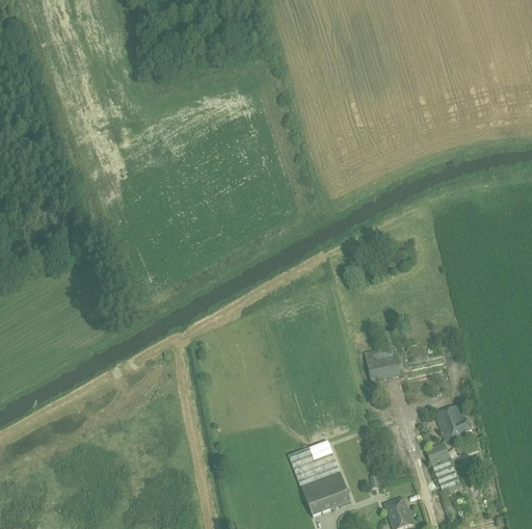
[(397,329),(379,334),(382,348),(394,345),(397,354),(400,353),(399,347),(401,347),(397,329)]
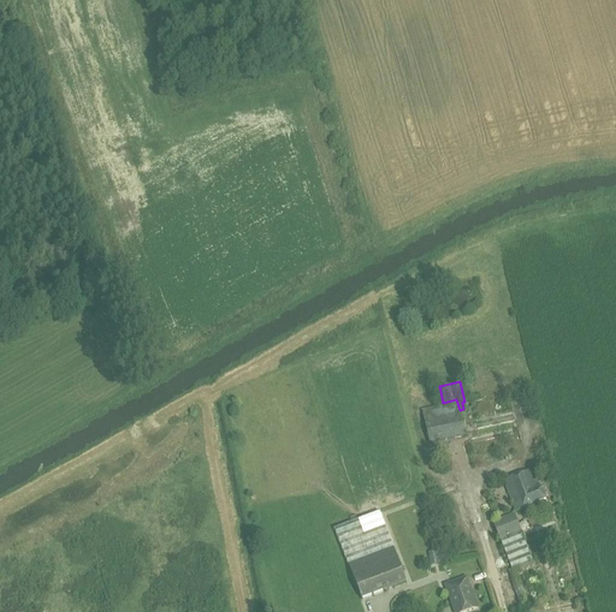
[(422,408),(430,441),(466,433),(460,410),(456,399),(443,403),(422,408)]
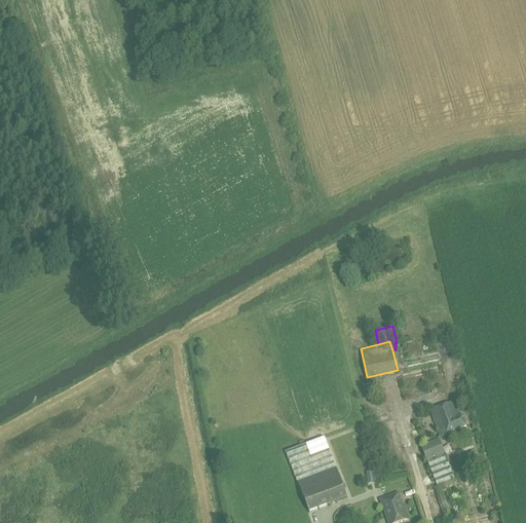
[(466,344),(457,348),(460,356),(470,351),(466,344)]
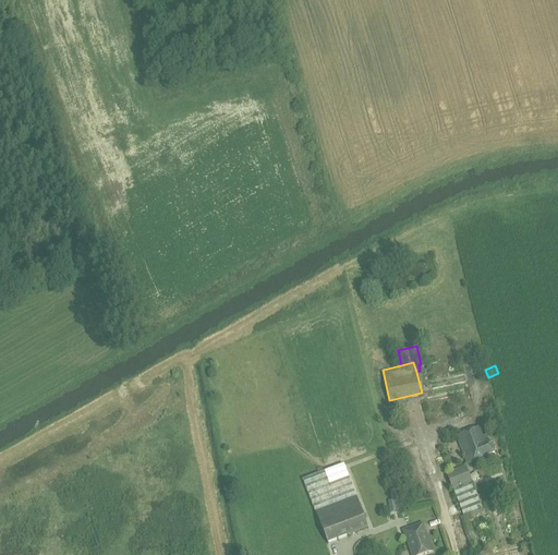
[(495,450),(484,423),(457,434),(468,461),(495,450)]
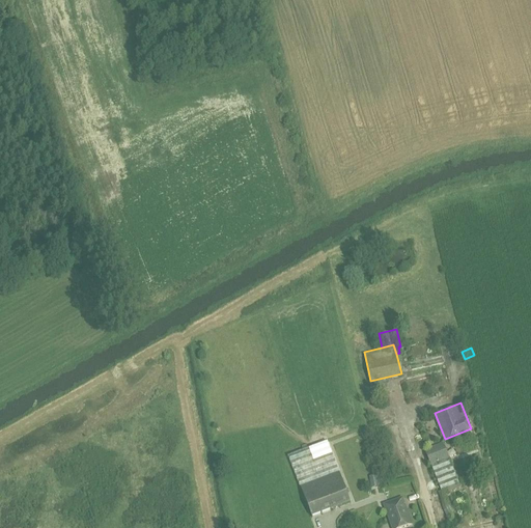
[(327,440),(288,454),(300,484),(338,470),(327,440)]
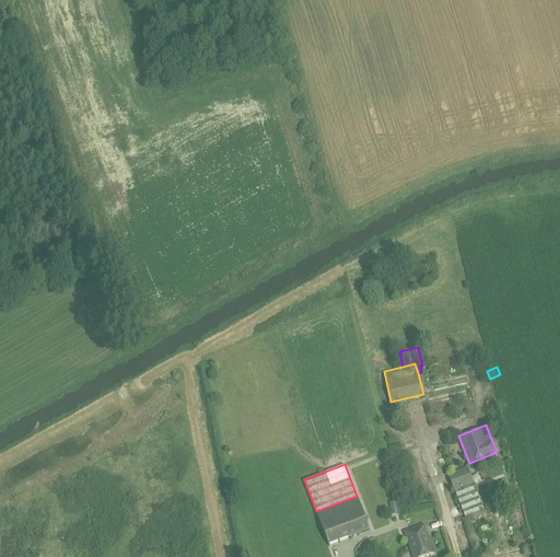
[(447,473),(465,515),(483,508),(466,465),(447,473)]
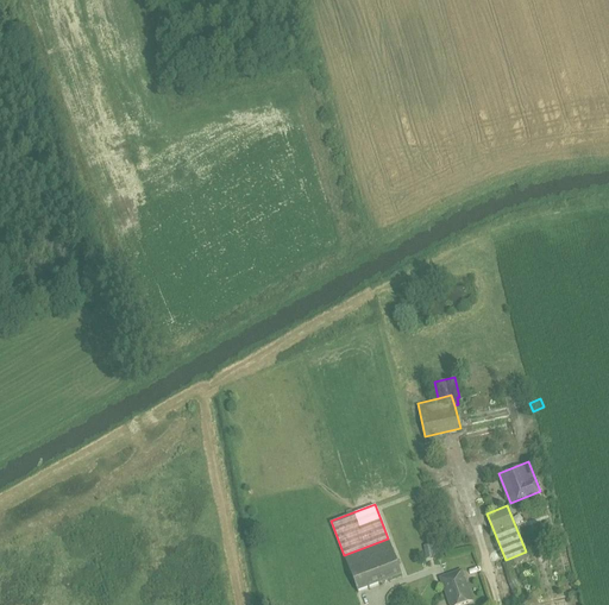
[(357,588),(401,572),(388,539),(344,555),(357,588)]
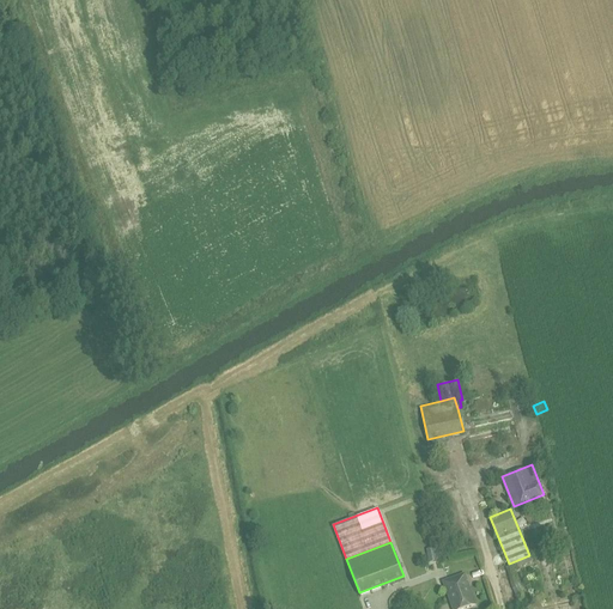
[(426,547),(430,560),(437,559),(435,546),(426,547)]
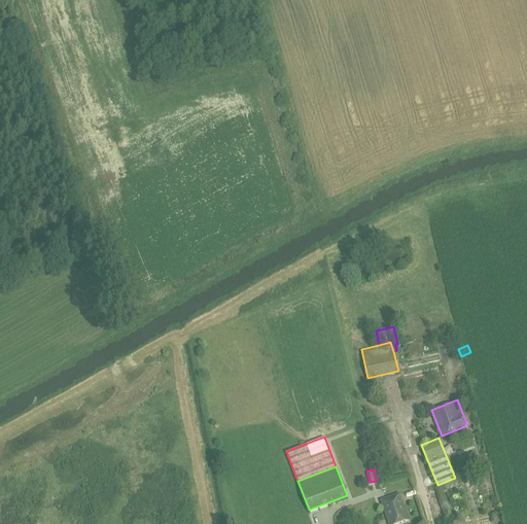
[(382,499),(391,523),(392,523),(409,518),(399,493),(382,499)]
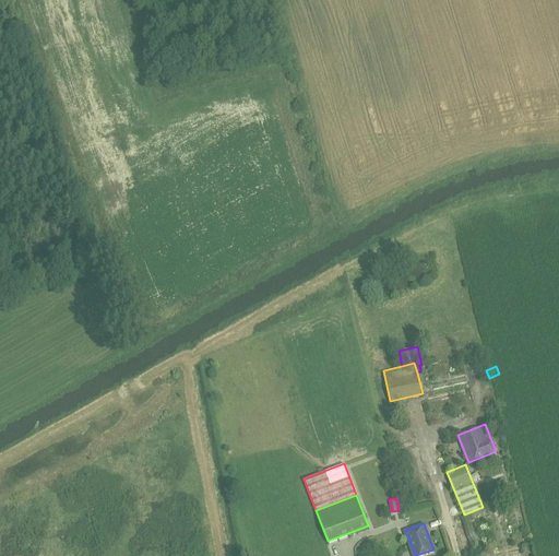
[(467,533),(472,546),(476,544),(472,532),(467,533)]
